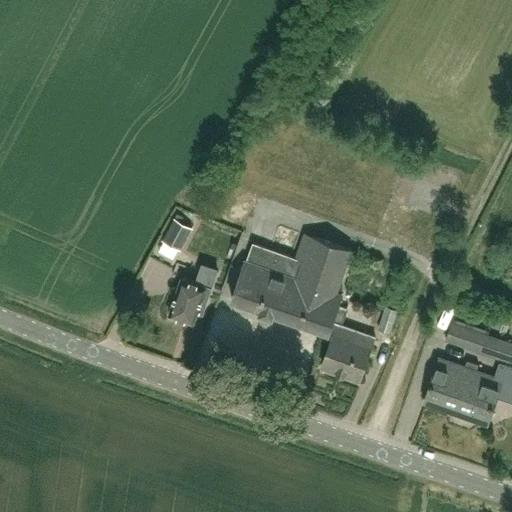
[(174,218),(163,239),(181,249),(192,228),(174,218)]
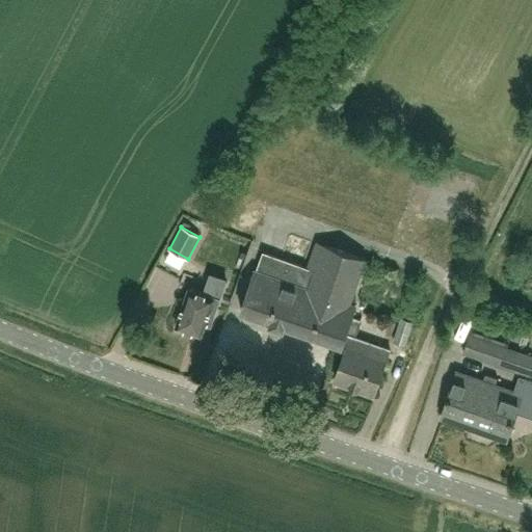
[(317,242),(309,268),(264,253),(258,270),(256,270),(241,310),(242,311),(243,310),(271,320),(270,323),(284,328),(285,325),(343,345),(350,321),(355,306),(350,303),(366,259),(317,242)]
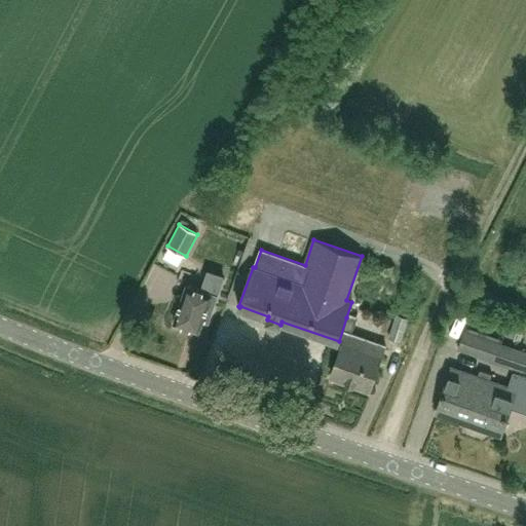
[(174,323),(198,331),(202,320),(208,321),(222,275),(207,271),(200,290),(186,285),(174,323)]
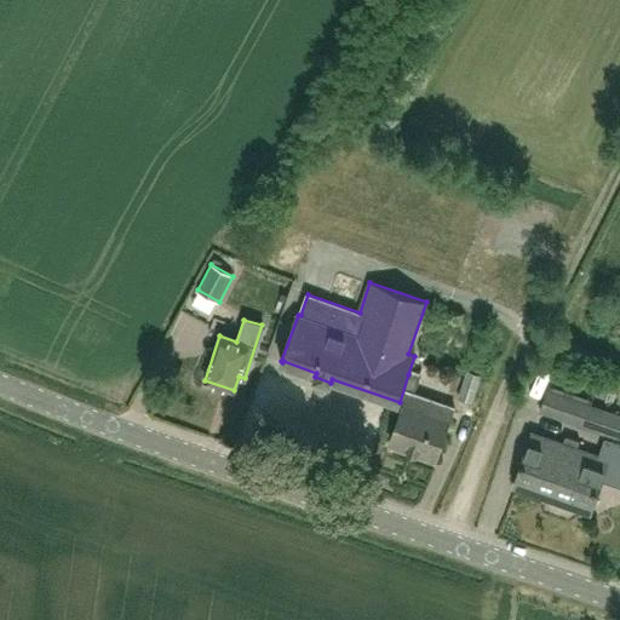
[(474,403),(483,375),(468,369),(458,399),(474,403)]
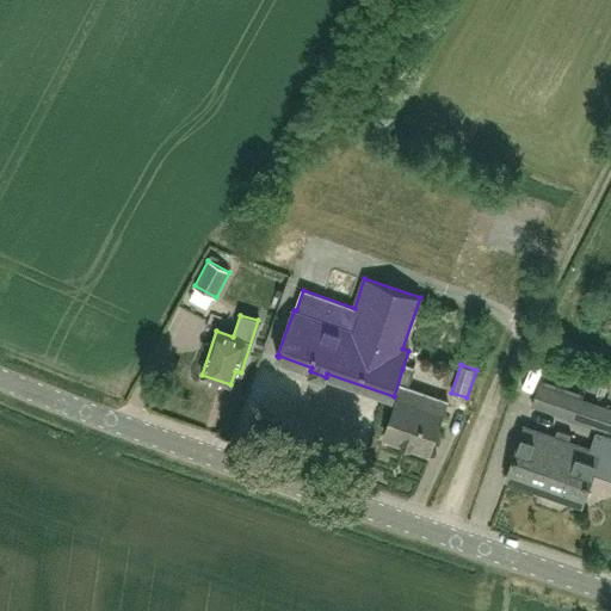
[(402,369),(394,396),(399,397),(386,436),(431,451),(448,401),(408,387),(413,372),(402,369)]
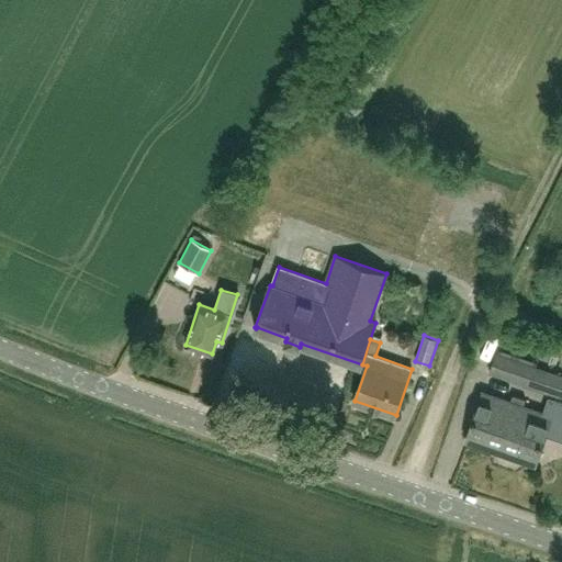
[(561,374),(496,352),(490,373),(561,398),(561,374)]
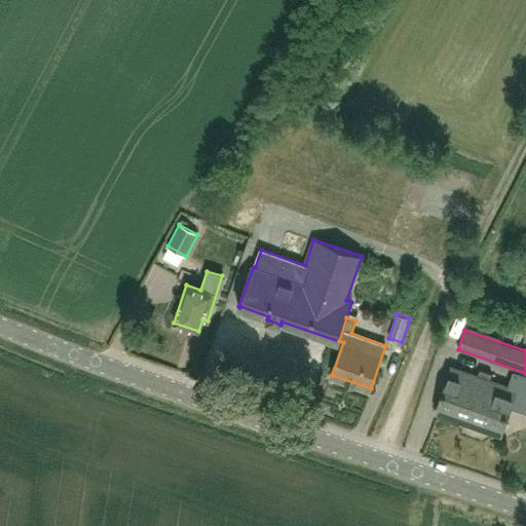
[(453,367),(437,413),(501,435),(511,408),(525,413),(525,376),(513,372),(509,385),(489,379),(491,373),(480,369),(478,375),(453,367)]
